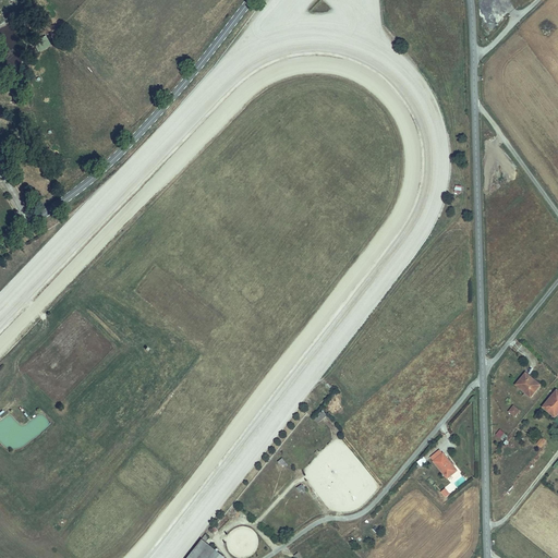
[(40,49),(48,45),(44,38),(35,43),(40,49)]
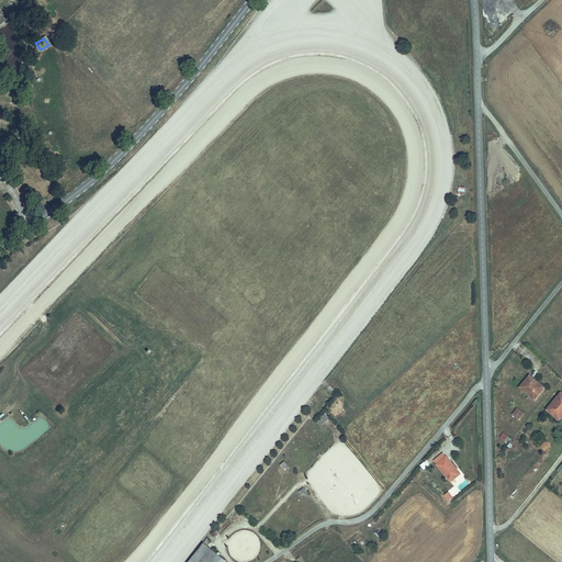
[(540,383),(530,374),(520,386),(535,398),(543,390),(539,385),(540,383)]
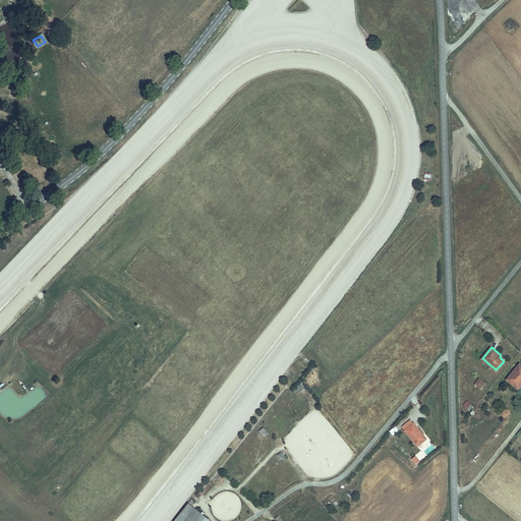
[(520,361),(507,377),(516,386),(520,380),(520,361)]
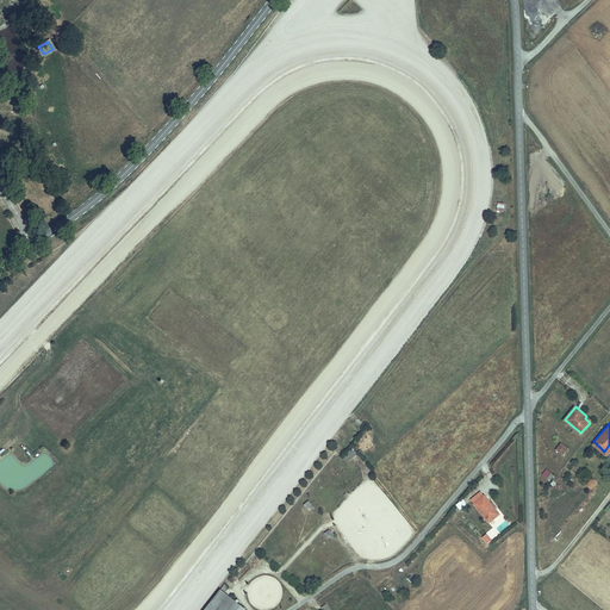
[(568,448),(562,443),(558,448),(564,453),(568,448)]
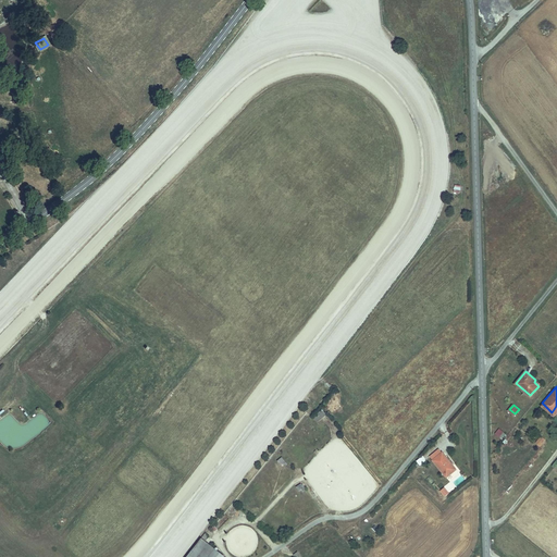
[(317,422),(326,416),(322,409),(312,417),(317,422)]
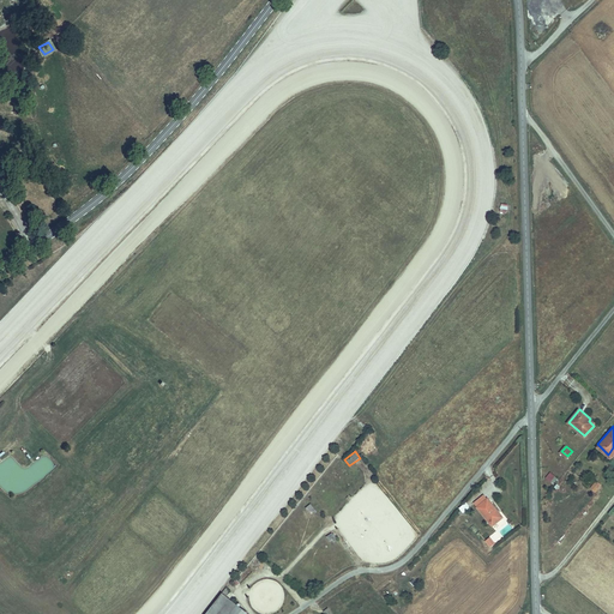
[(553,485),(558,479),(549,473),(546,479),(553,485)]
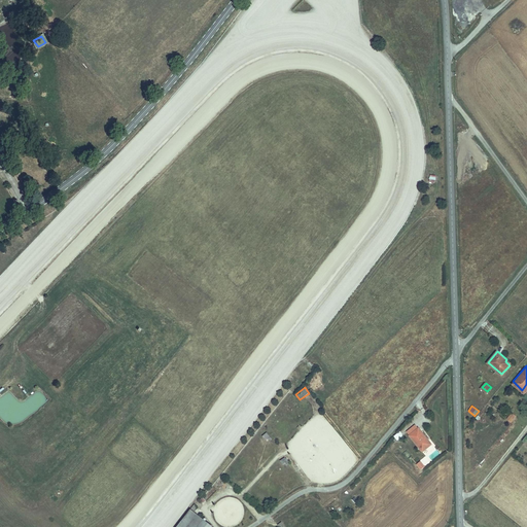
[(505,419),(511,423),(517,417),(512,413),(505,419)]
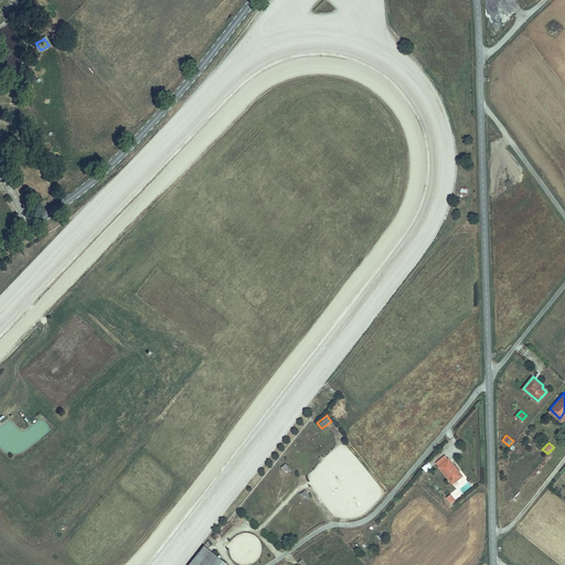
[(464,475),(449,458),(439,466),(454,483),(464,475)]
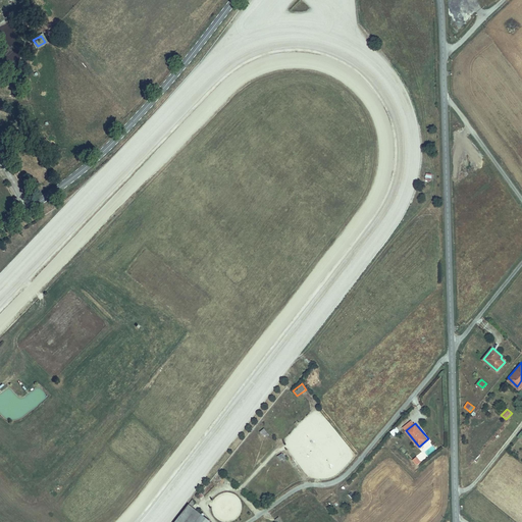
[(412,460),(416,466),(422,461),(418,456),(412,460)]
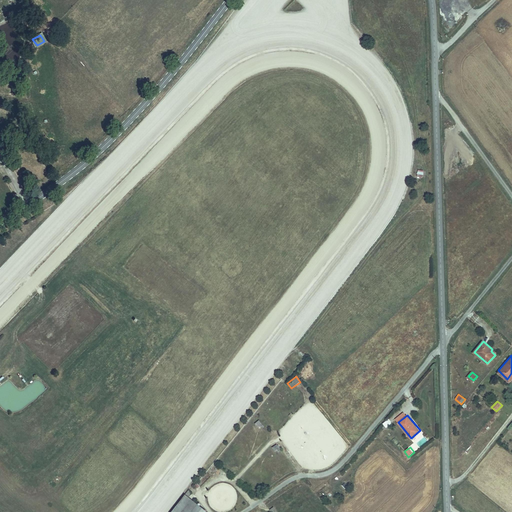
[(190,497),(186,495),(173,511),(206,511),(207,510),(190,497)]
